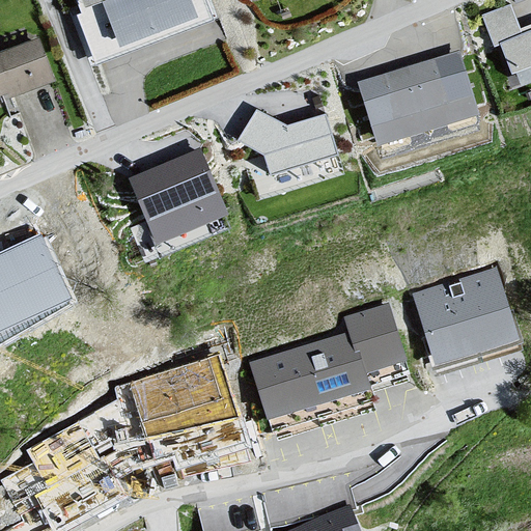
[(75,0),(98,59),(208,18),(201,0),(75,0)]
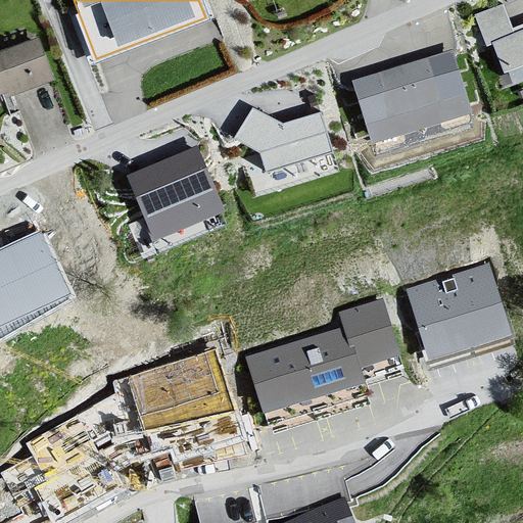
[(522,30),(516,33),(505,4),(476,15),(487,45),(493,43),(505,73),(522,64),(522,30)]
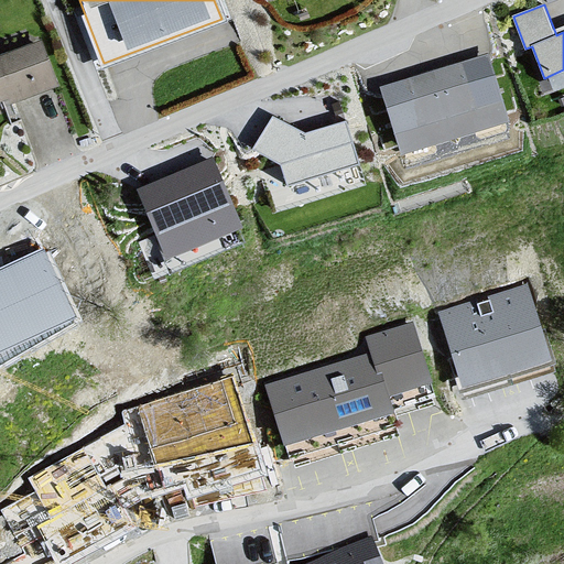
[(487,34),(376,77),(408,161),(519,118),(487,34)]
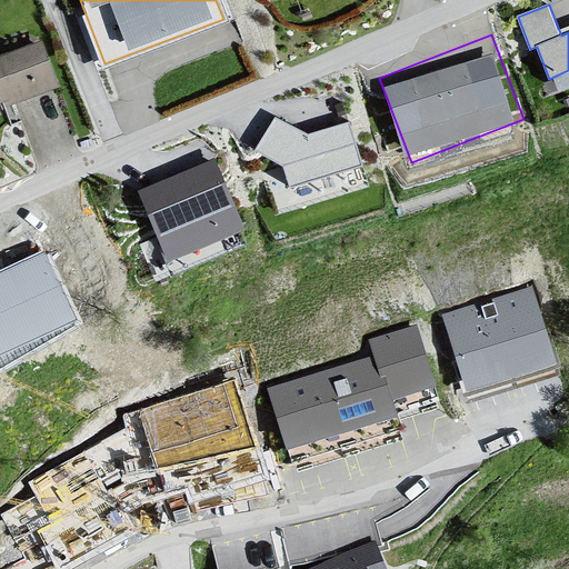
[(39,42),(0,57),(0,108),(56,87),(39,42)]
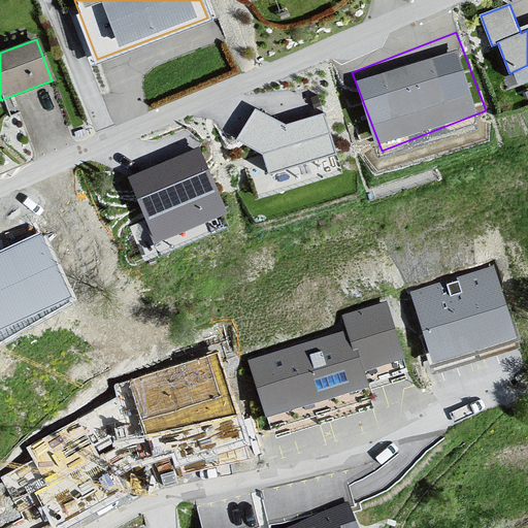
[(287,124),(255,108),(237,140),(263,154),(268,173),(336,154),(324,113),(287,124)]
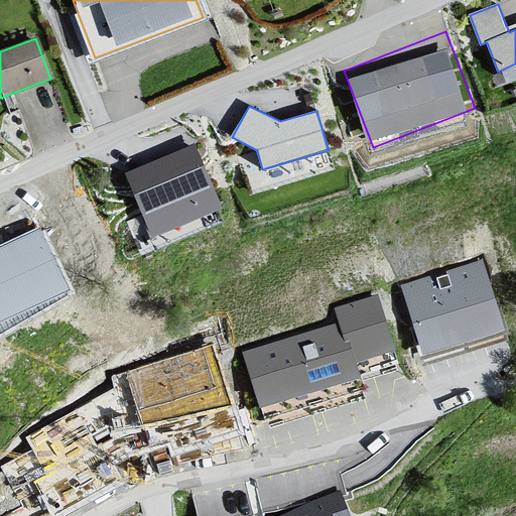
[(217,208),(191,148),(130,173),(155,233),(217,208)]
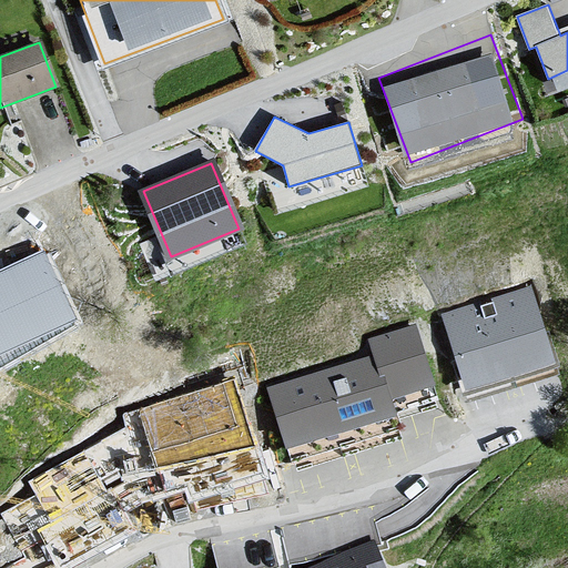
[(0,273),(0,361),(73,315),(43,255),(0,273)]
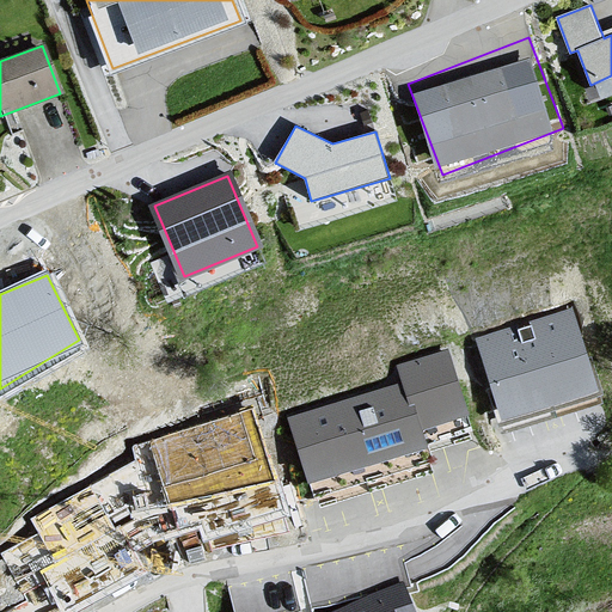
[(595,390),(571,314),(479,344),(503,420),(595,390)]
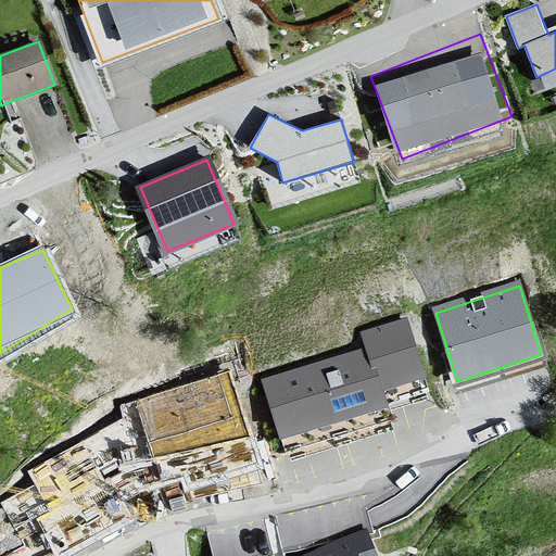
[(421,375),(405,323),(366,336),(368,344),(262,378),(281,439),(383,407),(377,389),(421,375)]
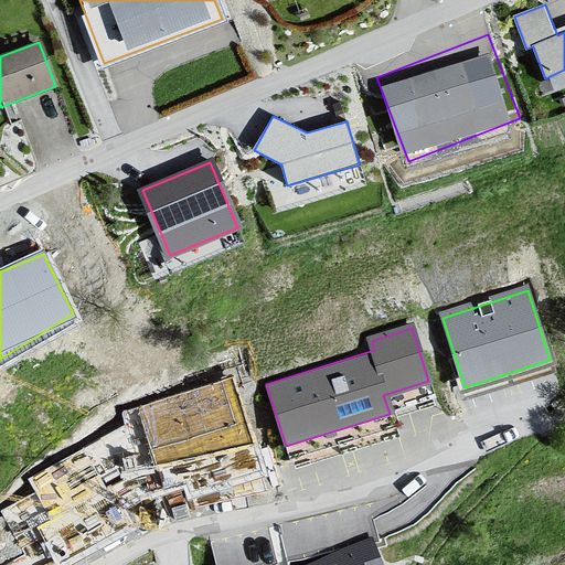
[(288,560),(289,564),(381,564),(372,533),(288,560)]
